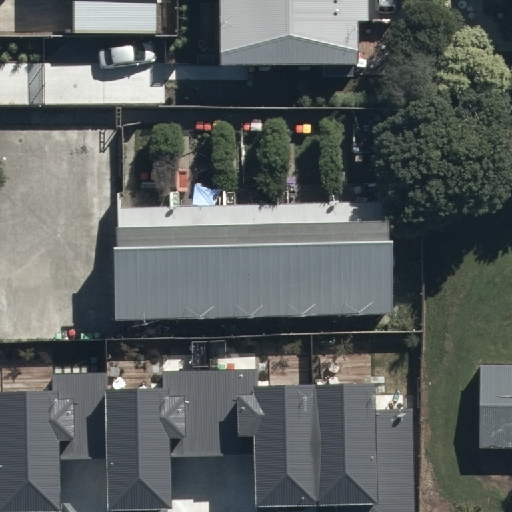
[(37,0),(38,1),(73,1),(73,34),(156,34),(155,0),(37,0)]
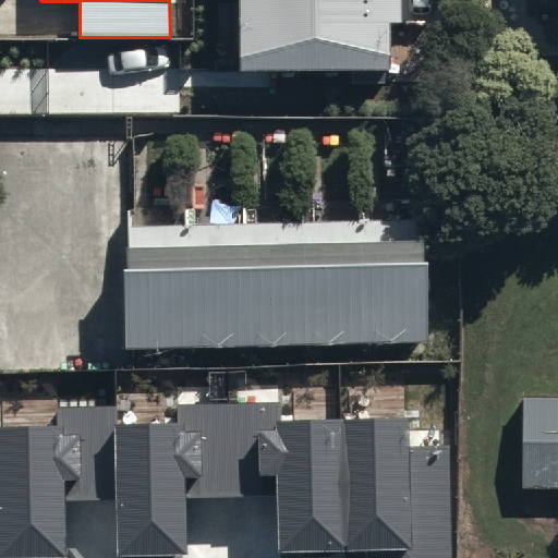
[(238,0),(239,72),(390,71),(389,0),(238,0)]
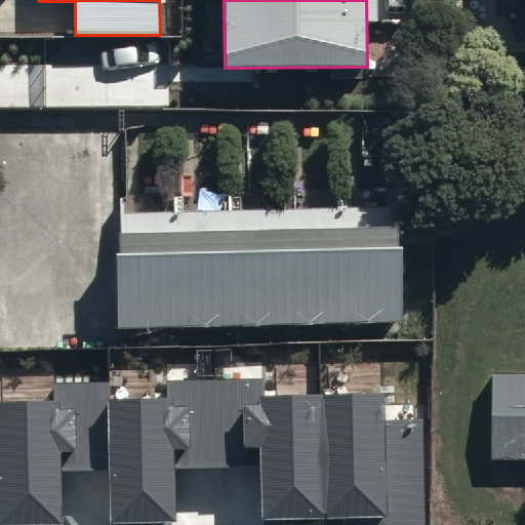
[(393,210),(121,212),(115,212),(116,326),(394,324),(393,210)]
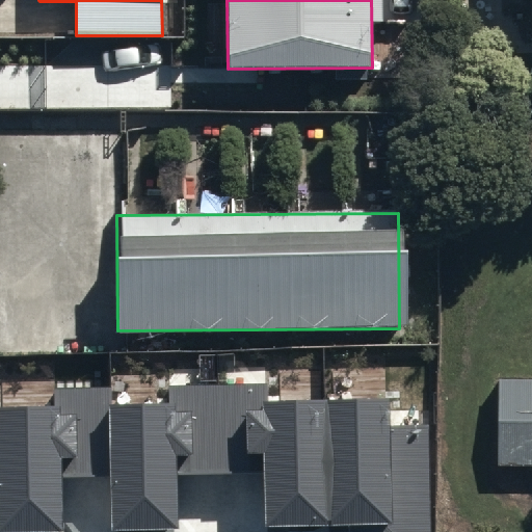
[(55,407),(0,408),(0,531),(63,530),(62,479),(111,477),(112,531),(178,529),(176,474),(266,472),(267,527),(348,524),(348,531),(431,531),(428,426),(390,427),(389,397),(266,401),(265,382),(168,384),(169,403),(111,404),(110,388),(54,389),(55,407)]
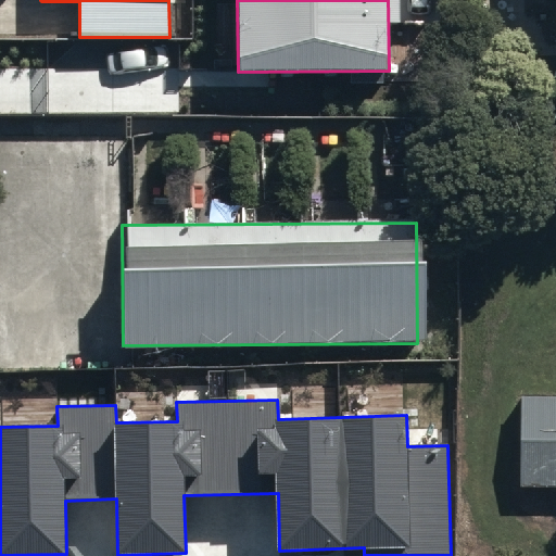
[(555,400),(519,401),(520,482),(555,481),(555,400)]
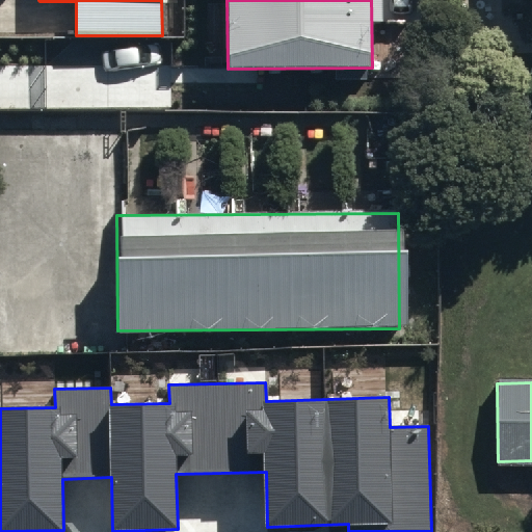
All buildings are outlined.
